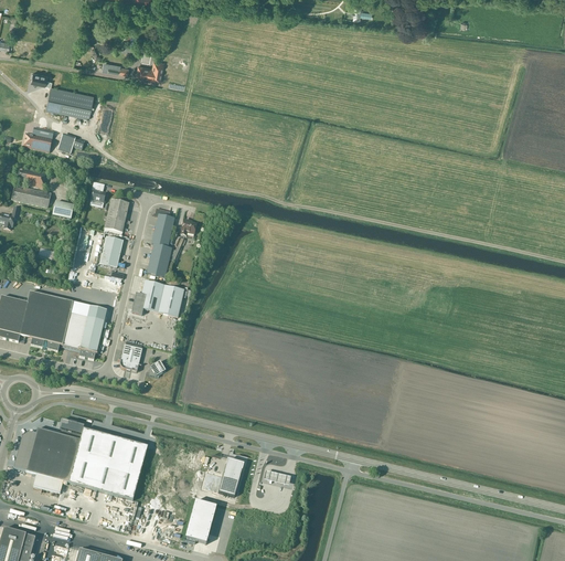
[(0,45),(9,48),(10,40),(0,38),(0,45)]
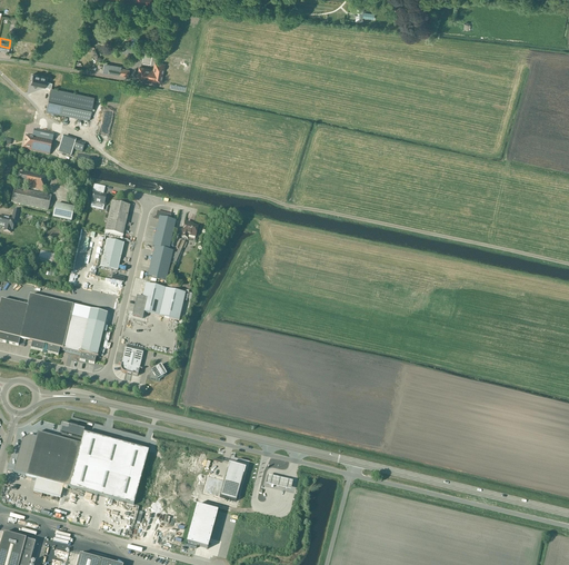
[(165,60),(155,58),(153,66),(139,63),(137,72),(155,76),(155,77),(160,78),(162,68),(163,68),(165,61),(163,61),(165,60)]
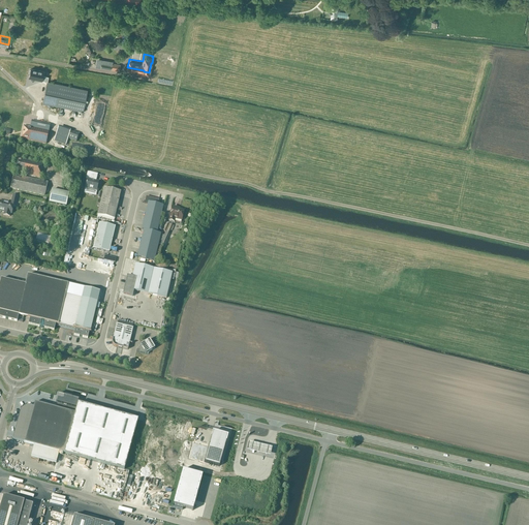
[(97,57),(95,64),(119,67),(120,61),(114,60),(114,61),(112,60),(112,58),(99,56),(99,57),(97,57)]
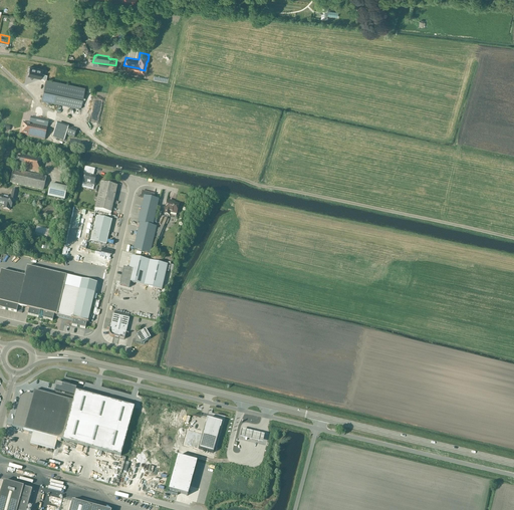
[(29,68),(28,72),(41,75),(43,65),(30,63),(29,64),(28,64),(28,67),(29,68)]
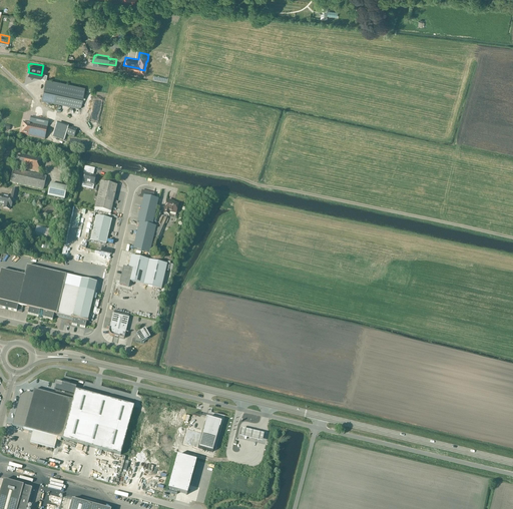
[(80,104),(84,84),(46,75),(41,96),(80,104)]
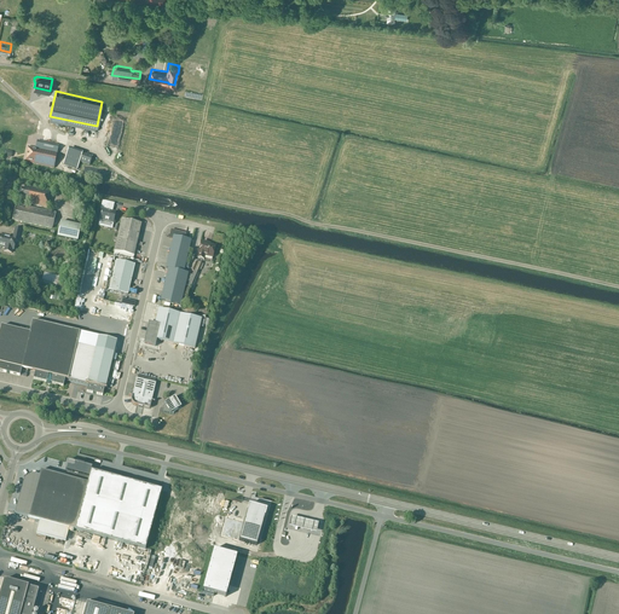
[(53,163),(58,140),(38,135),(36,144),(28,142),(24,157),(53,163)]
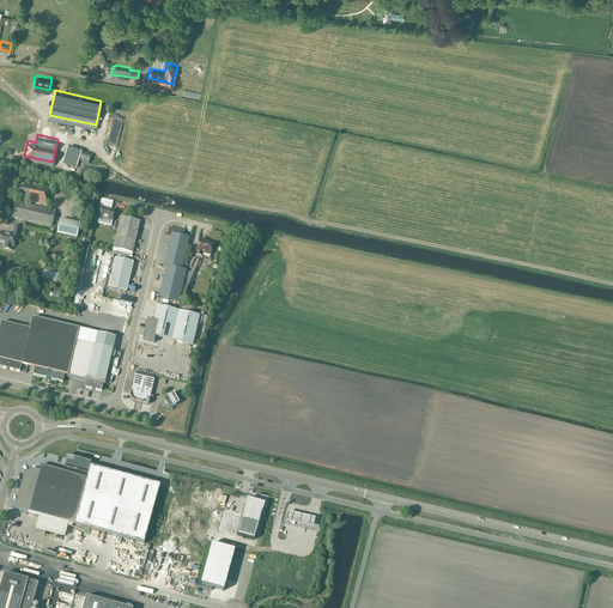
[(89,159),(91,150),(82,146),(79,156),(89,159)]
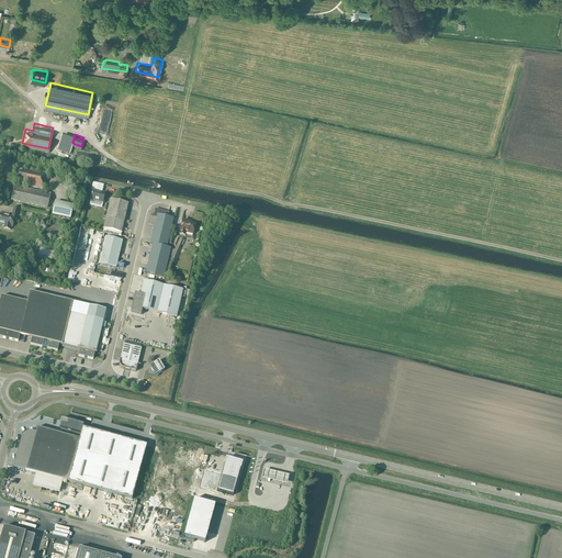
[(64,141),(62,140),(56,138),(55,145),(63,147),(69,149),(70,142),(64,140),(64,141)]
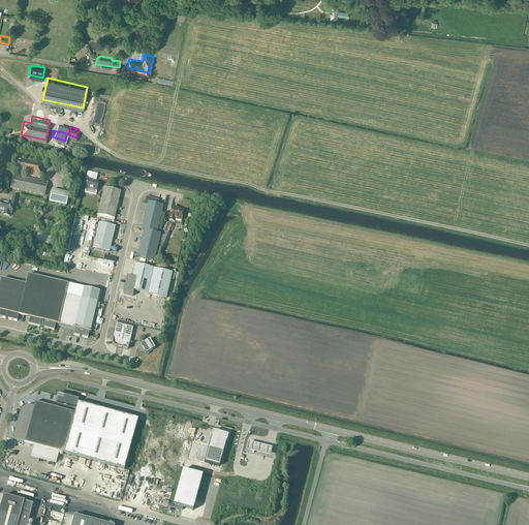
[(93,143),(91,149),(103,152),(105,147),(93,143)]
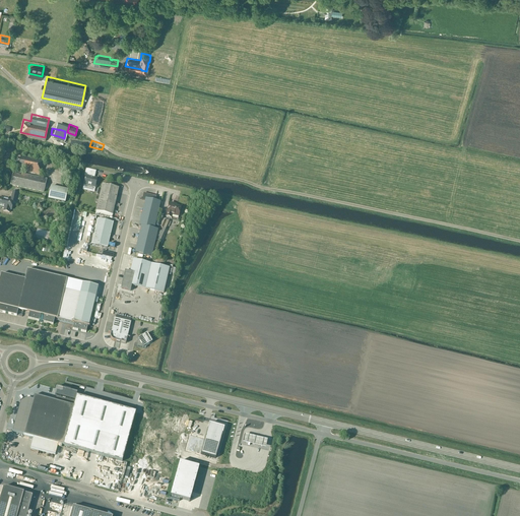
[(43,172),(46,157),(21,152),(21,153),(15,152),(12,165),(18,167),(43,172)]
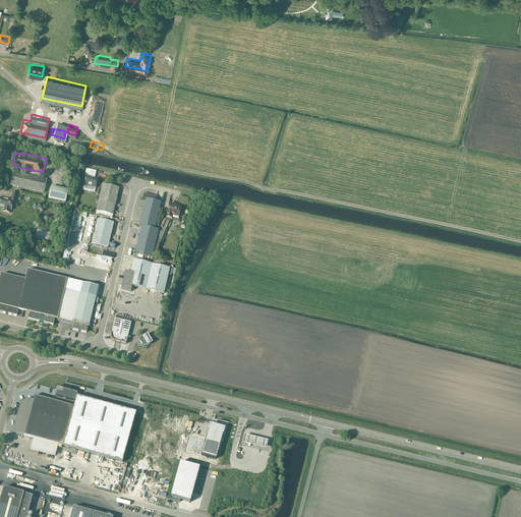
[(44,188),(47,176),(14,169),(11,181),(44,188)]
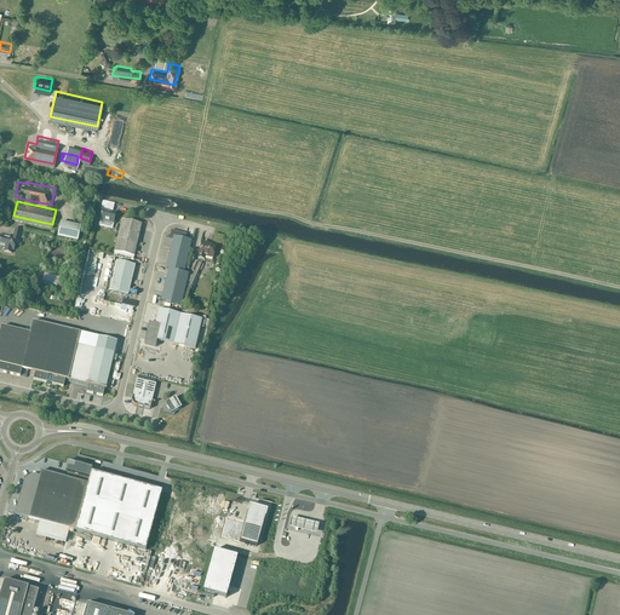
[(114,218),(116,208),(113,208),(114,203),(102,201),(101,206),(103,206),(101,216),(114,218)]
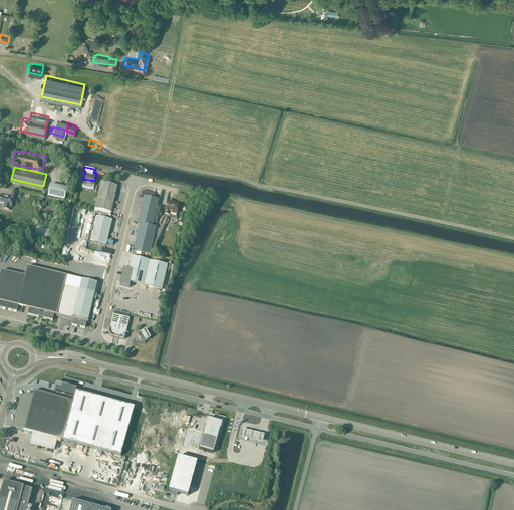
[(111,209),(117,183),(101,179),(94,205),(111,209)]
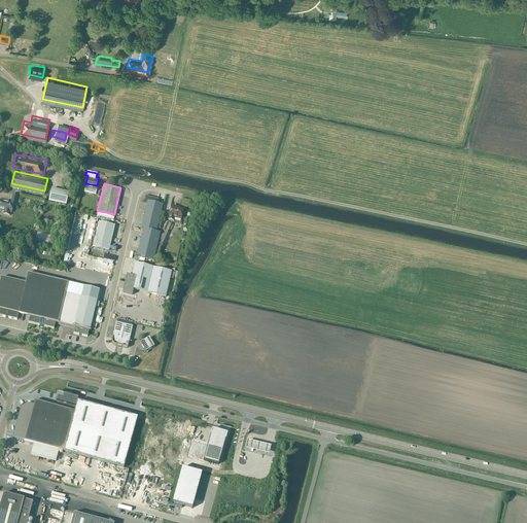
[(51,185),(49,198),(66,201),(68,188),(51,185)]
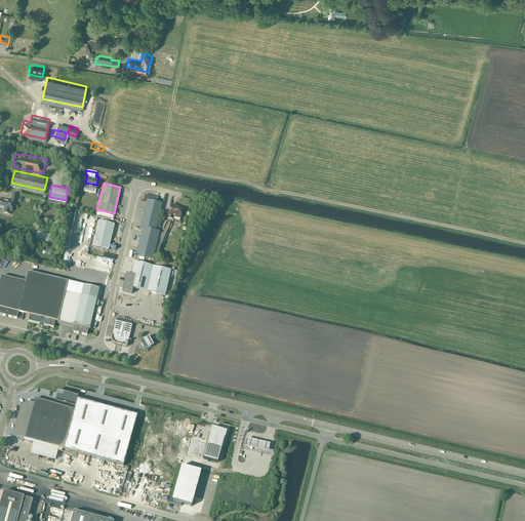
[(16,202),(19,191),(12,189),(10,198),(0,195),(0,205),(4,206),(3,209),(9,210),(10,208),(11,208),(13,201),(16,202)]
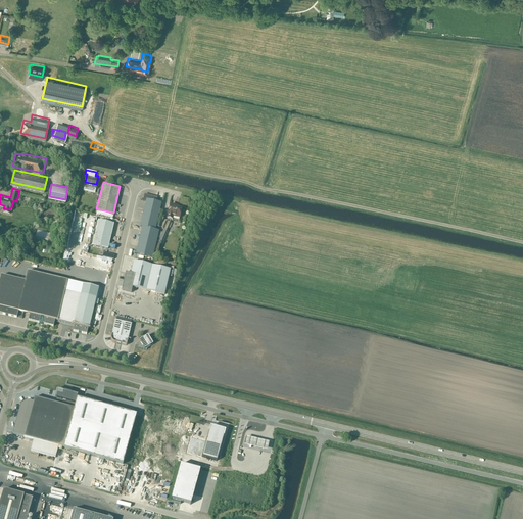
[(157,218),(159,208),(161,199),(156,198),(157,193),(150,192),(144,191),(143,198),(145,198),(146,198),(142,215),(157,218)]
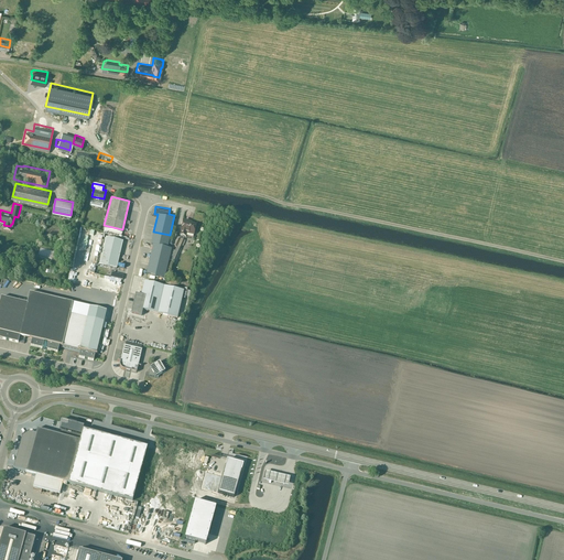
[(194,230),(196,221),(183,218),(181,227),(182,227),(181,230),(186,232),(186,229),(194,230)]
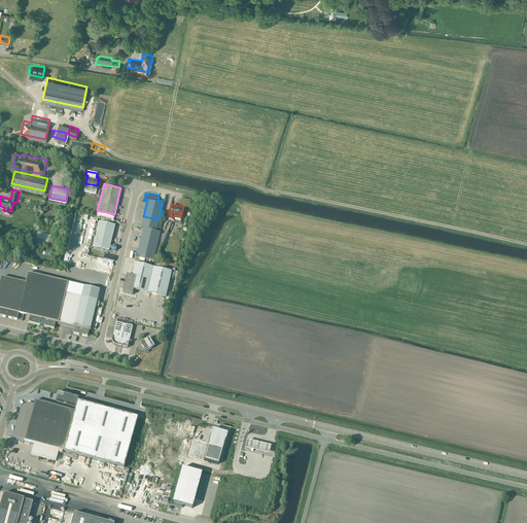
[(157,239),(160,230),(156,229),(159,219),(143,216),(141,225),(143,225),(141,235),(157,239)]
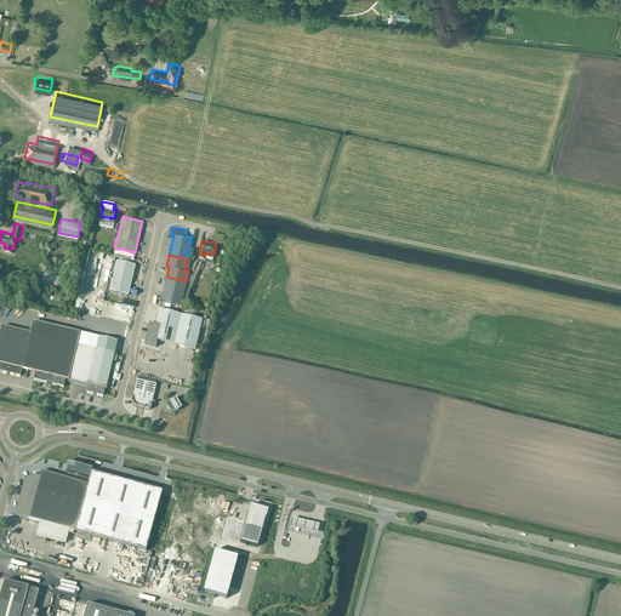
[(110,286),(127,291),(135,262),(117,257),(110,286)]
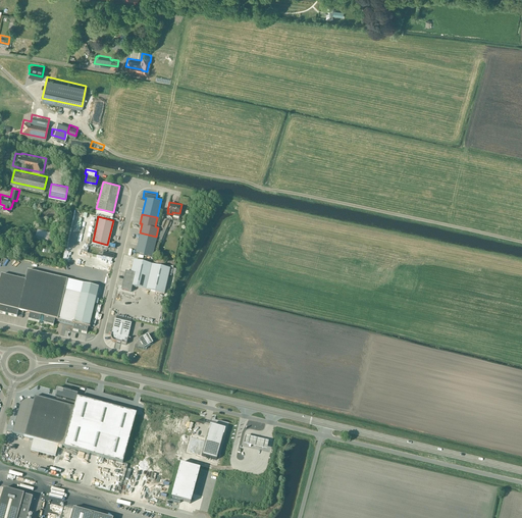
[(167,226),(170,218),(165,216),(162,224),(167,226)]
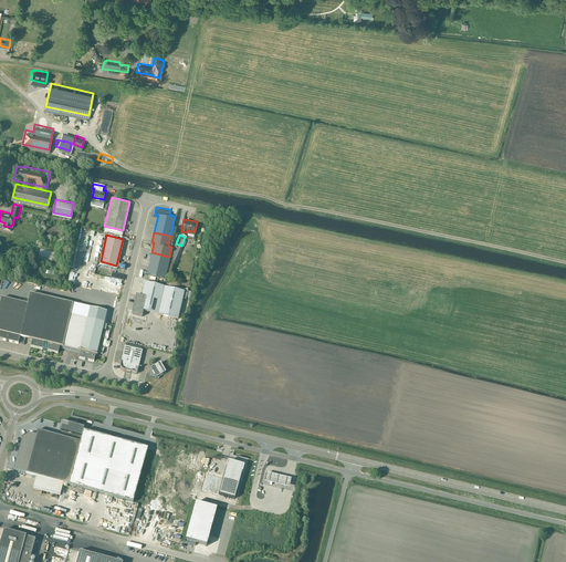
[(49,256),(52,247),(40,242),(37,252),(49,256)]
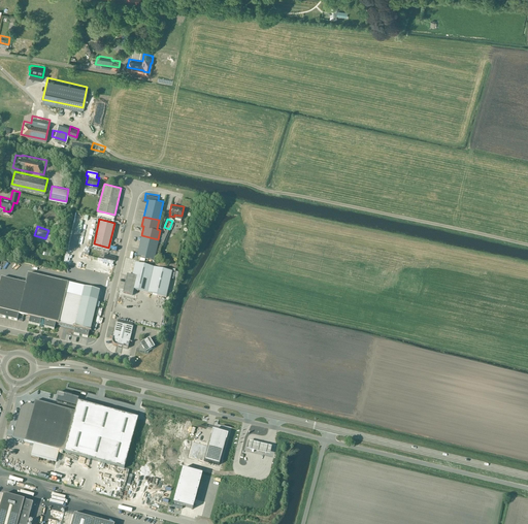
[(154,257),(156,248),(158,239),(141,235),(137,253),(154,257)]
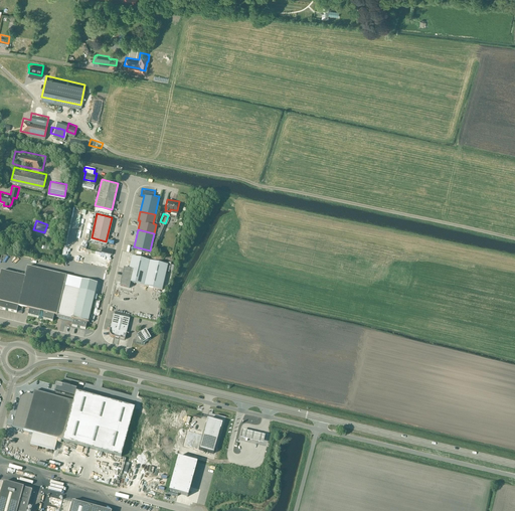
[(131,280),(162,287),(167,263),(132,253),(129,266),(126,279),(131,280)]
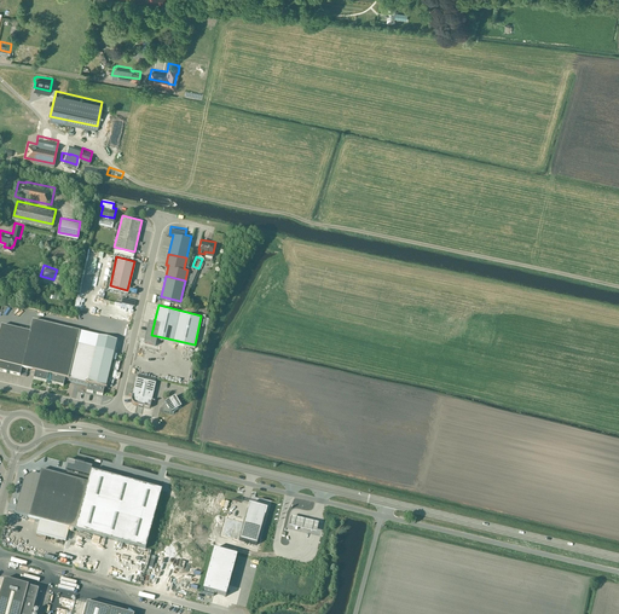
[(80,328),(4,310),(0,326),(0,366),(19,371),(22,364),(35,368),(33,375),(46,377),(51,377),(51,378),(63,382),(65,376),(88,381),(87,387),(103,391),(104,383),(105,383),(114,347),(77,339),(80,328)]
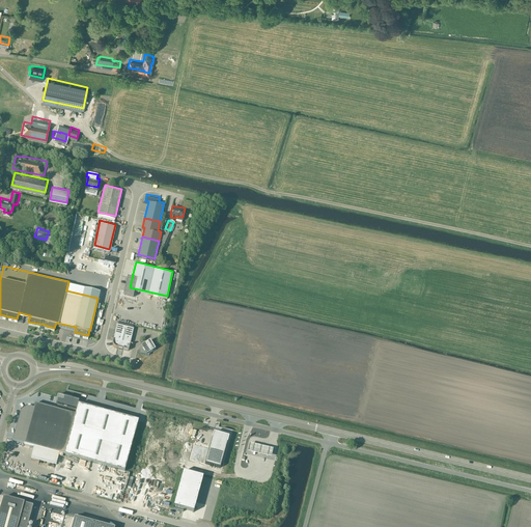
[(134,292),(135,288),(130,287),(133,274),(129,274),(128,274),(124,289),(124,292),(133,293),(134,292)]
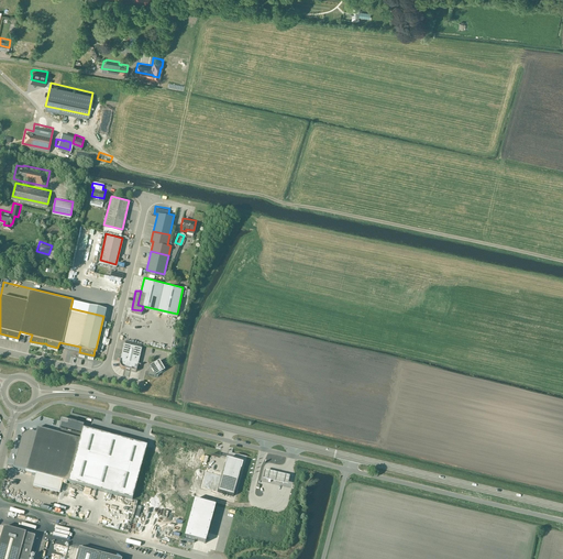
[(135,368),(141,344),(123,341),(119,358),(119,360),(120,362),(121,364),(123,365),(135,368)]
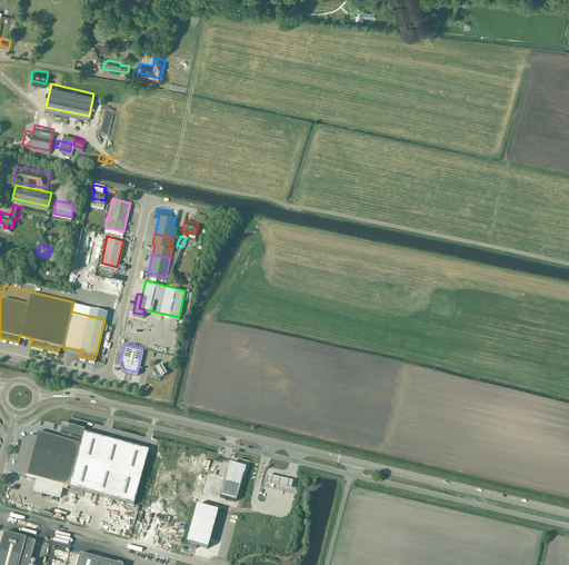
[(160,375),(167,370),(160,360),(152,366),(150,375),(159,377),(160,375)]
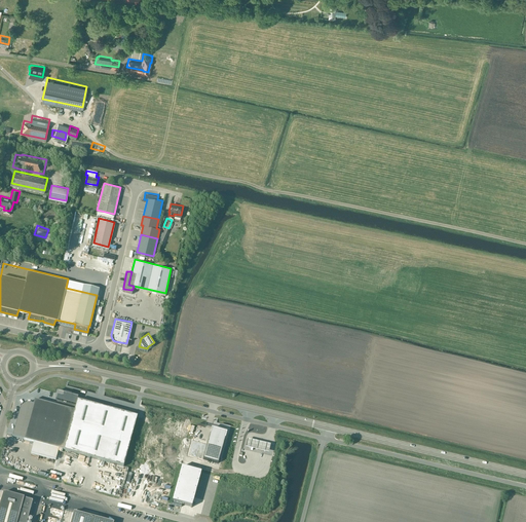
[(21,403),(12,433),(34,439),(31,450),(55,456),(59,446),(123,463),(137,413),(77,397),(78,394),(58,387),(55,397),(57,397),(55,402),(35,396),(33,401),(27,399),(21,403)]
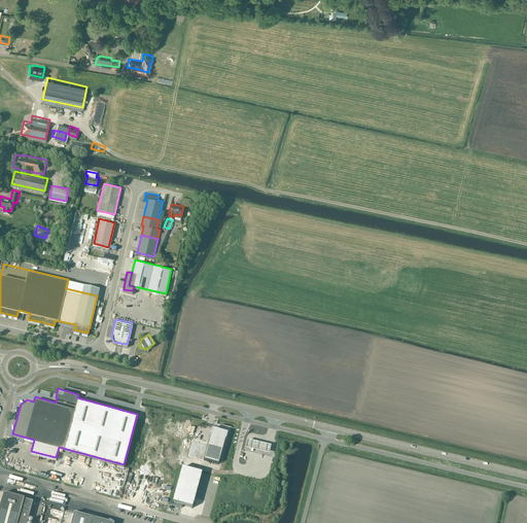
[(212,426),(203,456),(218,460),(227,429),(226,429),(226,430),(212,426)]
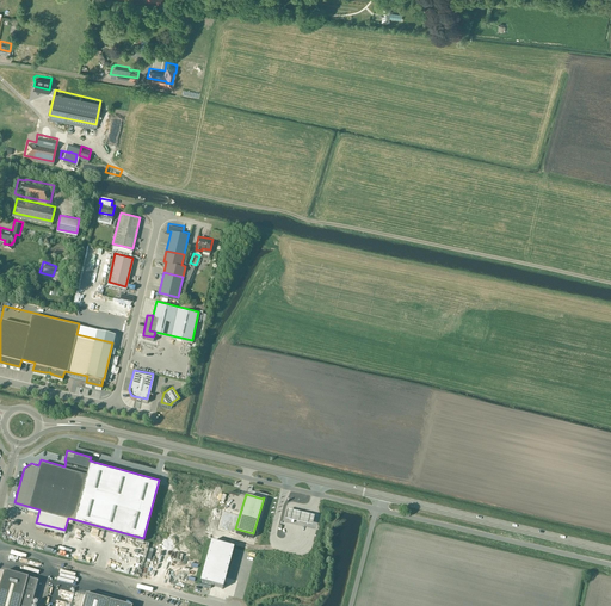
[(285,505),(284,514),(310,520),(313,511),(285,505)]
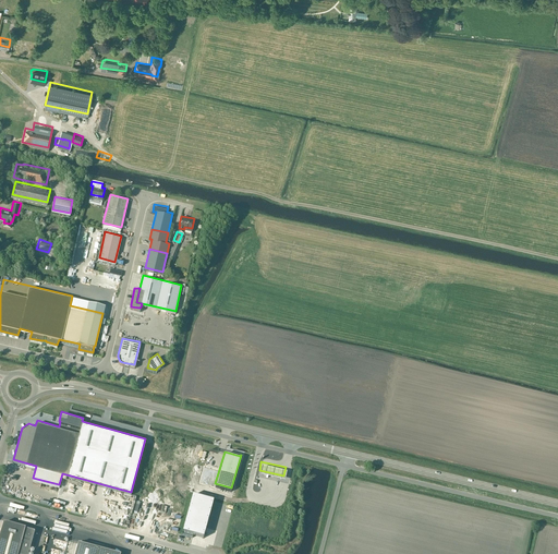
[(192,492),(181,531),(193,533),(193,531),(204,534),(214,497),(192,492)]
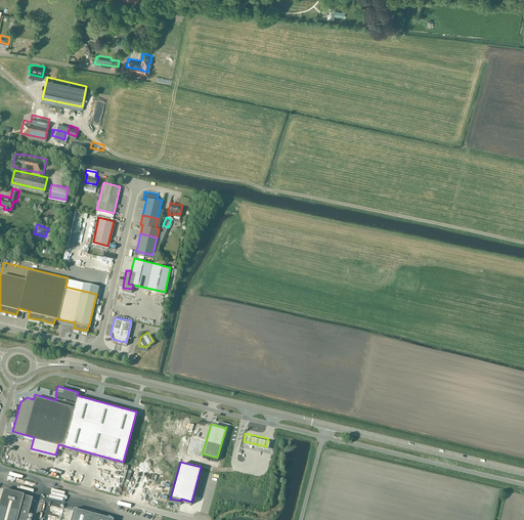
[(0,519),(112,519),(113,517),(74,507),(70,519),(25,519),(32,495),(3,487),(0,499),(0,519)]
